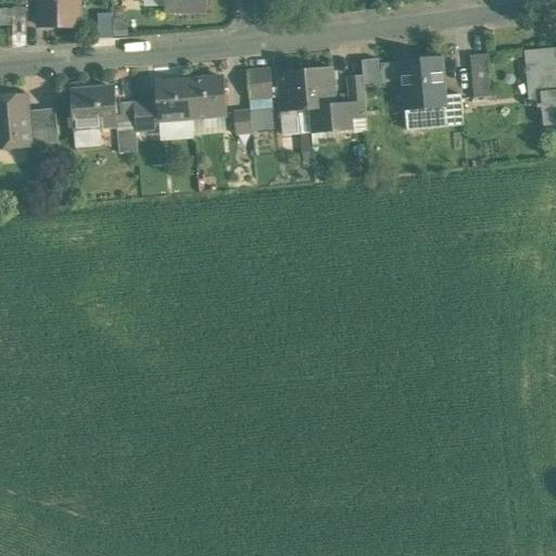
[(39,0),(39,26),(78,26),(78,0),(39,0)]
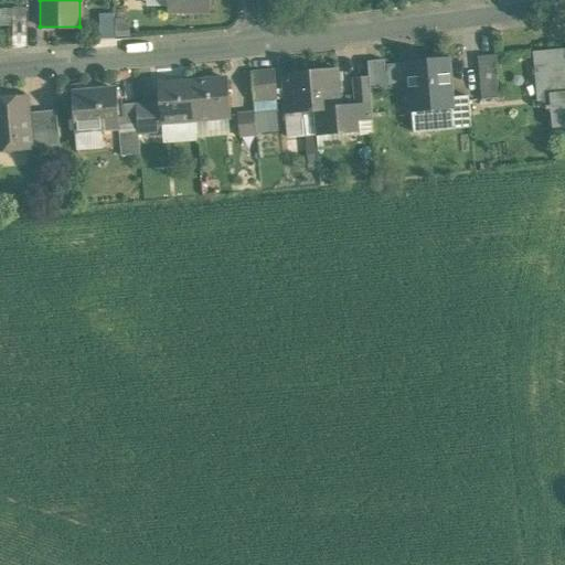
[(211,0),(168,0),(168,13),(211,13),(211,0)]
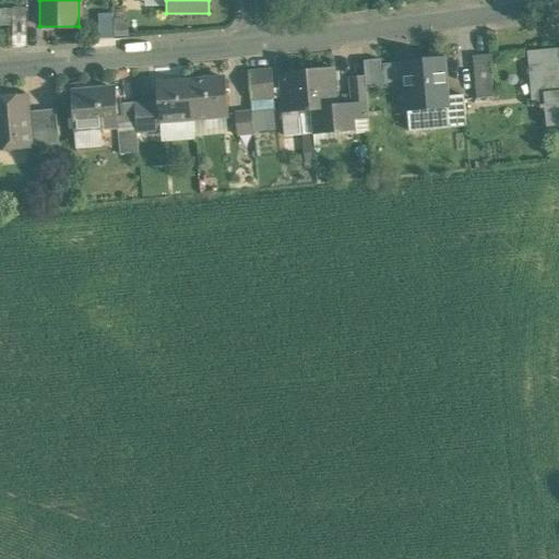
[(558,48),(527,51),(533,107),(540,106),(540,108),(545,108),(547,127),(558,126),(558,48)]
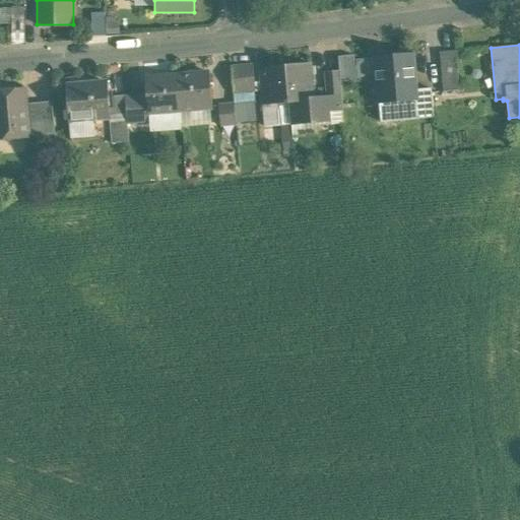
[(456,51),(440,52),(444,91),(460,90),(456,51)]
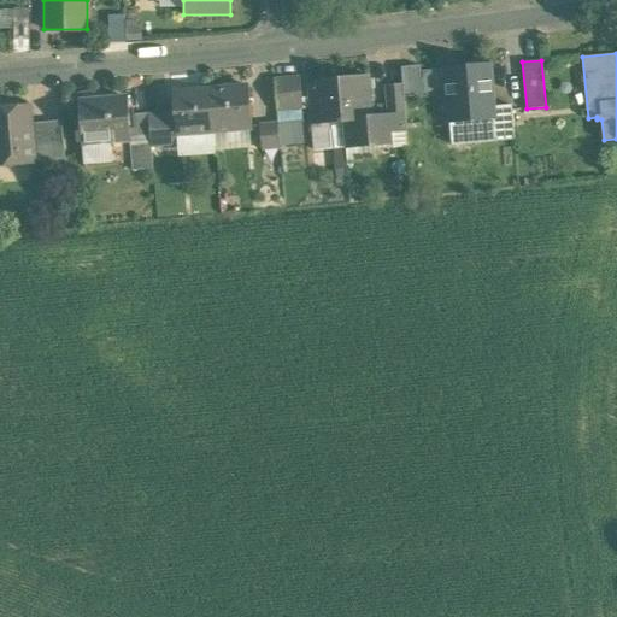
[(489,65),(446,69),(450,121),(451,121),(453,145),(495,141),(493,106),(489,65)]
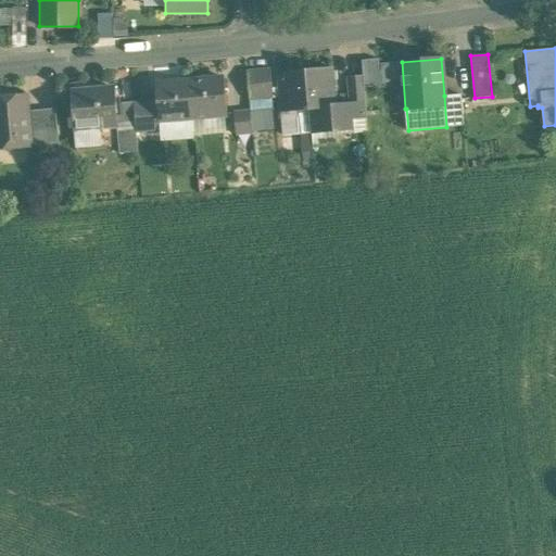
[(378,60),(363,61),(365,87),(380,86),(378,60)]
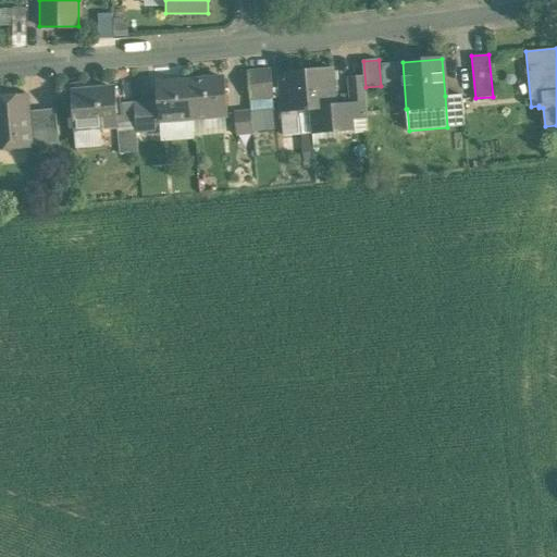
[(363,61),(347,62),(350,88),(366,87),(363,61)]
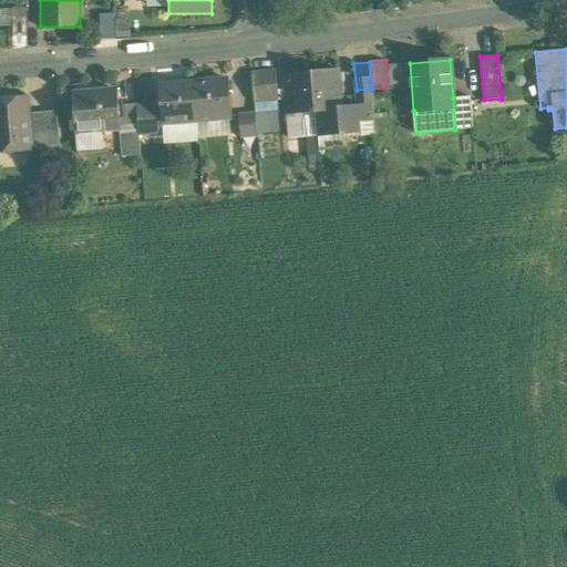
[(331,70),(311,72),(317,134),(328,133),(326,111),(342,110),(340,82),(332,82),(331,70)]
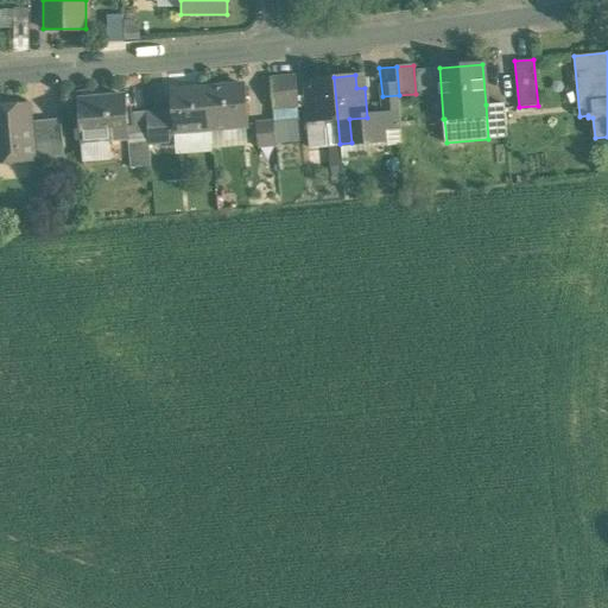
[(334,77),(312,78),(314,87),(304,88),(308,124),(309,124),(325,121),(328,145),(328,146),(340,144),(334,77)]
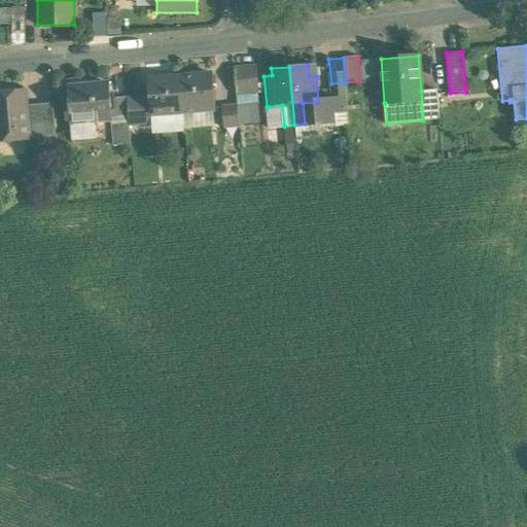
[(212,74),(180,76),(183,111),(216,109),(212,74)]
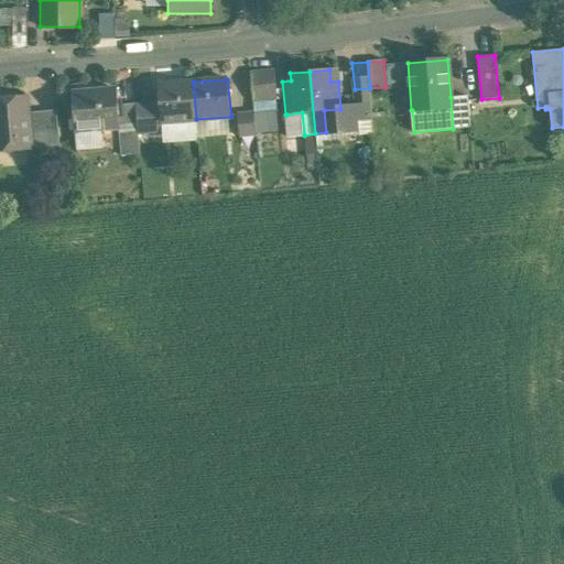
[(193,82),(158,85),(161,122),(196,119),(193,82)]
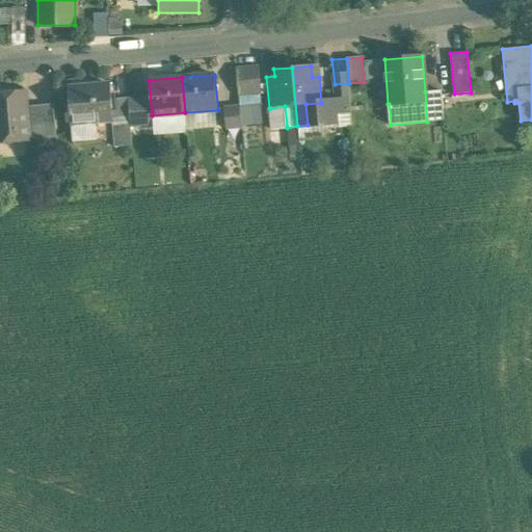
[(109,84),(69,87),(72,124),(112,121),(111,100),(109,84)]
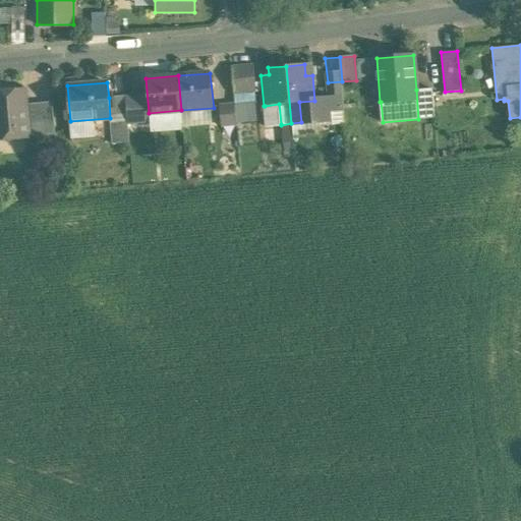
[(432,89),(416,90),(418,118),(435,117),(432,89)]
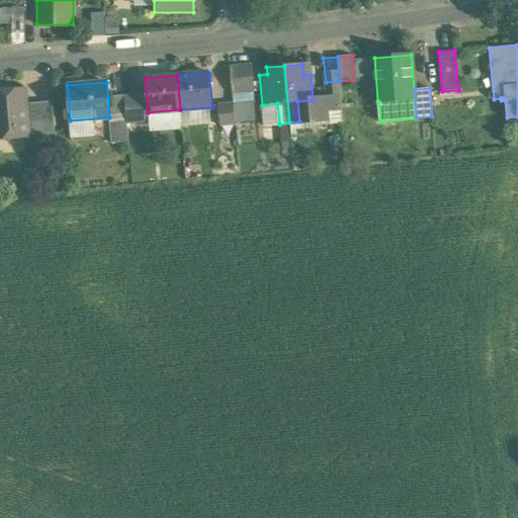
[(24,89),(0,91),(0,138),(28,136),(25,103),(24,89)]
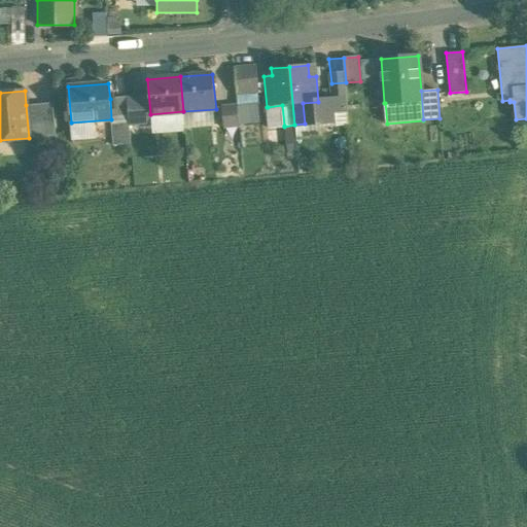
[(142,96),(127,97),(129,117),(130,126),(145,125),(142,96)]
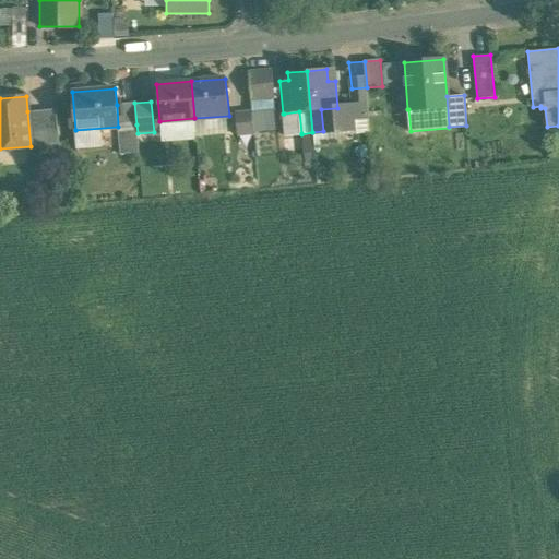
[(134,103),(117,105),(118,127),(137,125),(134,103)]
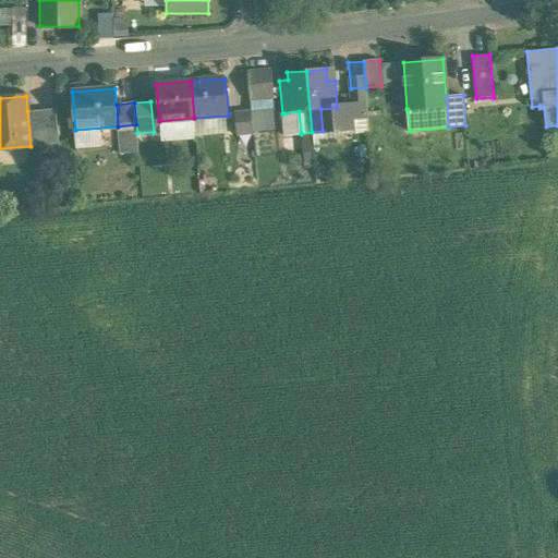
[(56,109),(27,111),(31,146),(59,143),(56,109)]
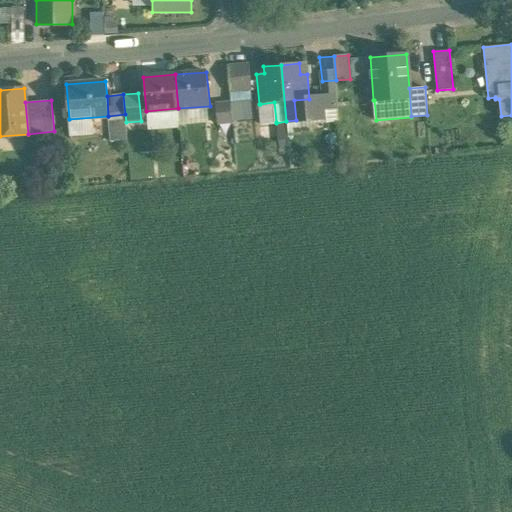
[(231,102),(216,104),(218,123),(232,122),(231,102)]
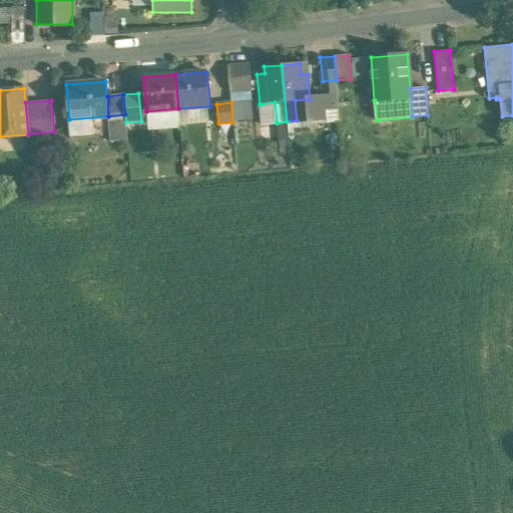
[(275,102),(261,104),(263,123),(277,122),(275,102)]
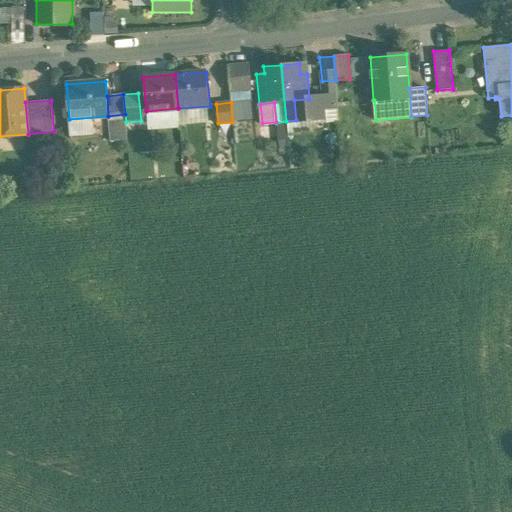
[(125,114),(108,116),(110,141),(127,139),(126,122),(125,114)]
